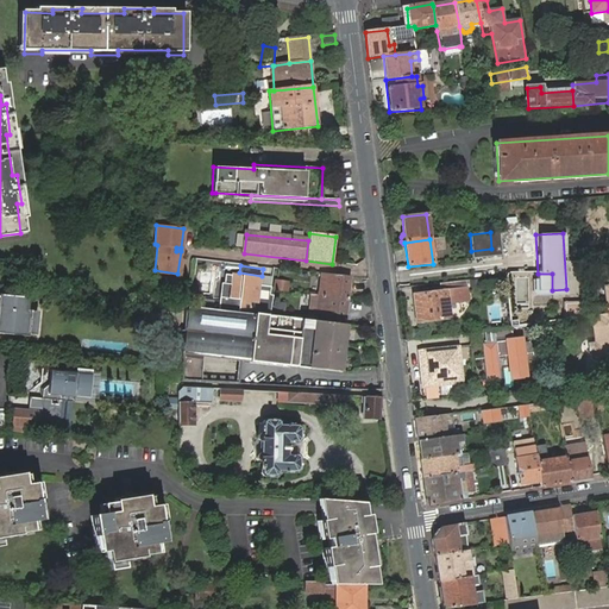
[(219,282),(215,308),(224,309),(237,312),(238,300),(253,301),(251,313),(263,314),(268,287),(256,286),(257,277),(224,272),(223,283),(219,282)]
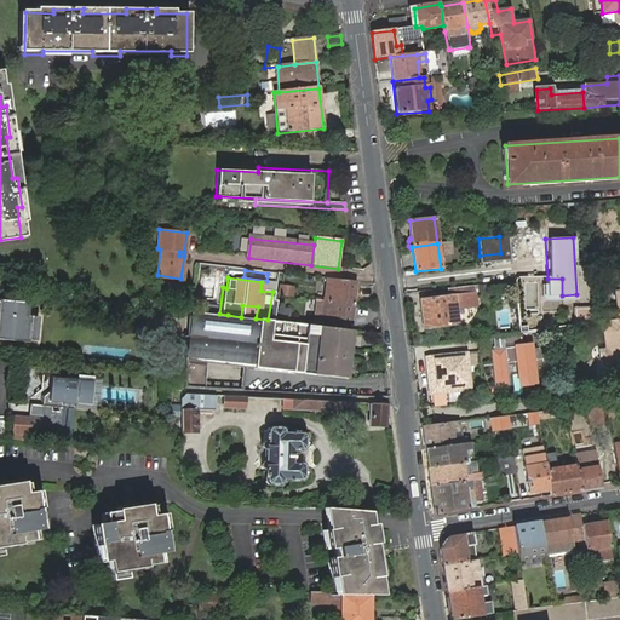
[(354,282),(325,279),(322,300),(354,304),(356,282),(354,282)]
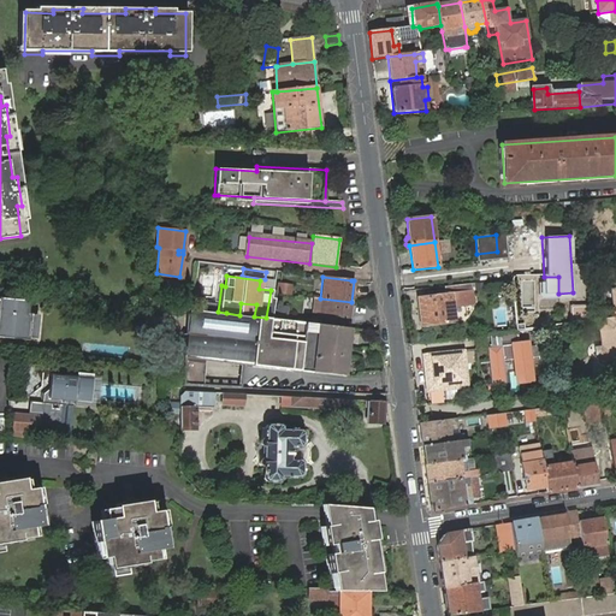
[(544,295),(558,294),(558,277),(544,277),(544,295)]
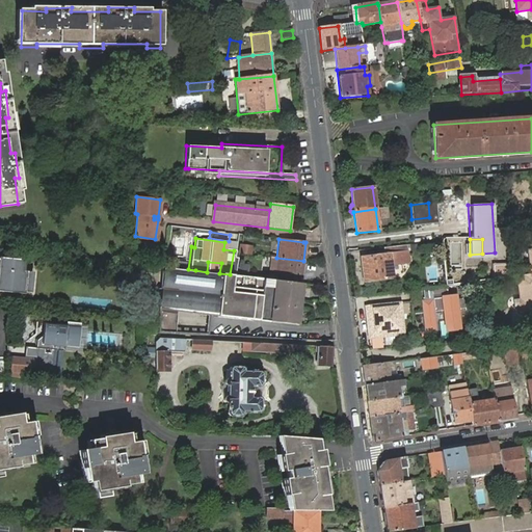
[(241,244),(240,255),(254,256),(255,245),(241,244)]
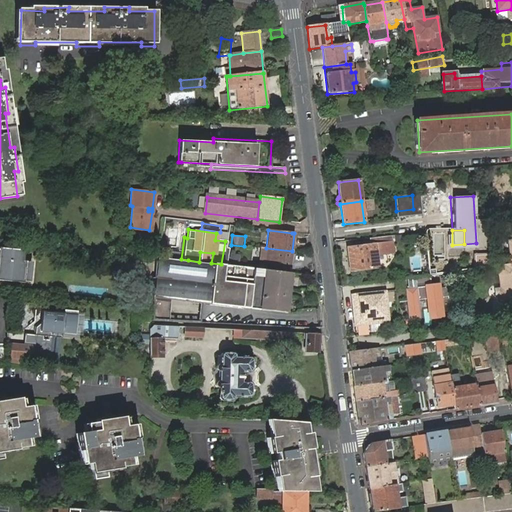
[(392,237),(369,239),(371,246),(347,249),(351,272),(378,268),(376,256),(394,253),(394,250),(392,237)]
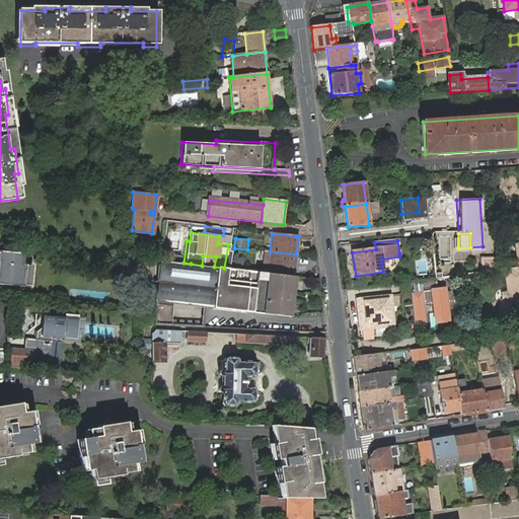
[(511,294),(514,315),(518,314),(518,243),(515,244),(518,269),(504,271),(508,294),(511,294)]
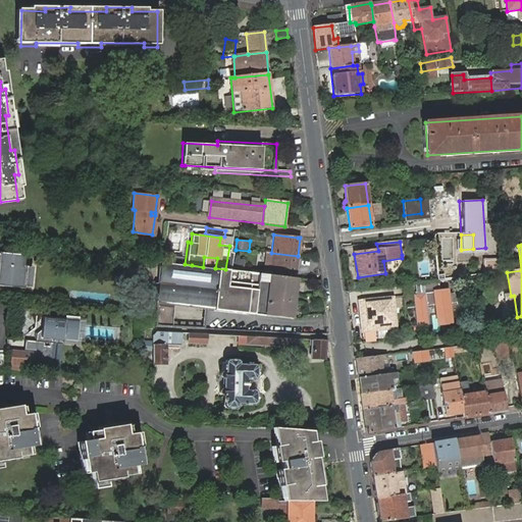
[(269,272),(296,275),(298,256),(271,253),(271,257),(276,257),(275,264),(270,264),(266,263),(265,271),(269,272)]
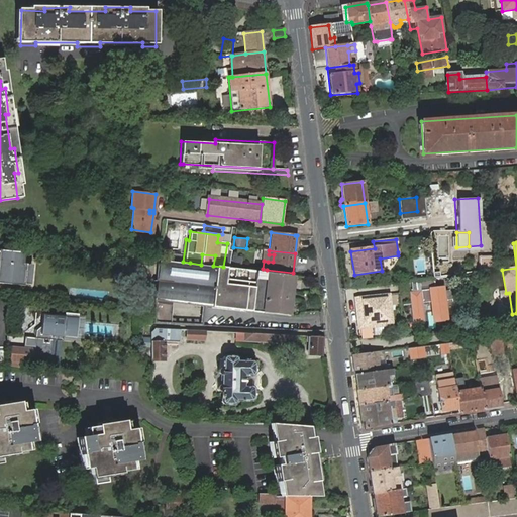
[(269,250),(265,250),(264,261),(268,262),(273,262),(274,254),(269,254),(269,250)]
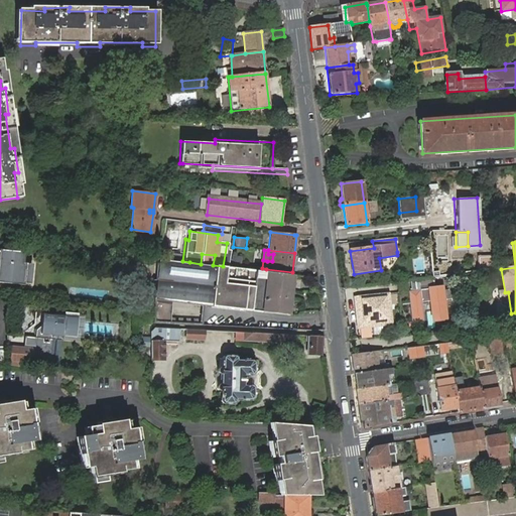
[(0,252),(0,285),(24,287),(24,279),(27,280),(27,272),(25,272),(26,254),(0,252)]
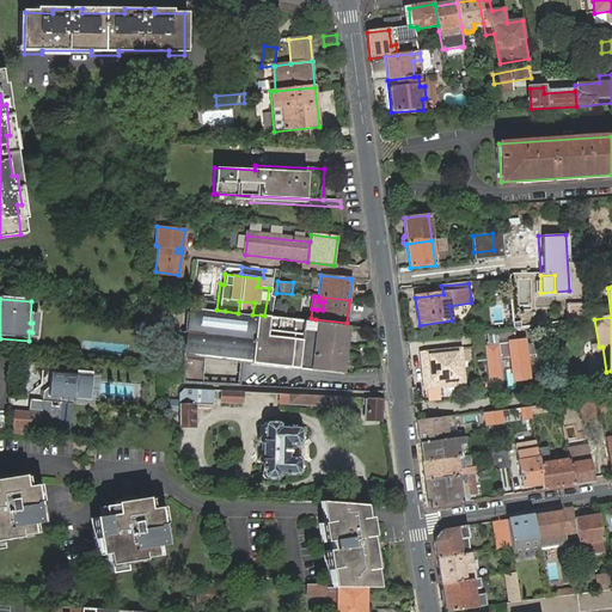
[(216,310),(188,306),(182,356),(201,359),(341,374),(347,326),(264,316),(252,314),(238,313),(225,311),(216,310)]
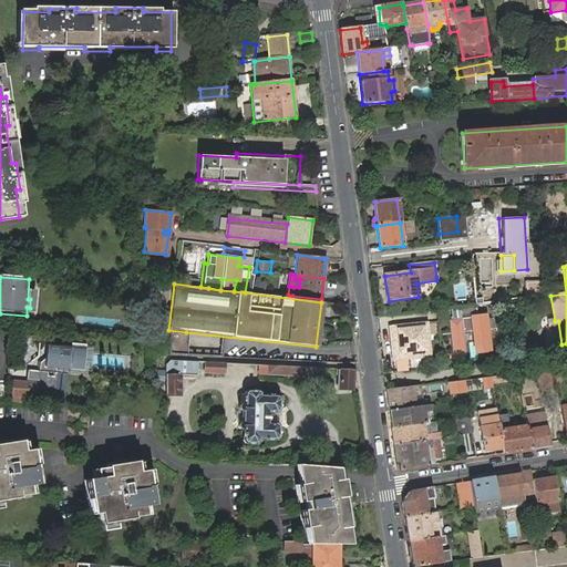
[(450,320),(454,356),(467,353),(464,332),(476,331),(480,352),(491,350),(486,316),(478,316),(477,305),(476,305),(460,307),(461,316),(459,316),(459,319),(450,320)]
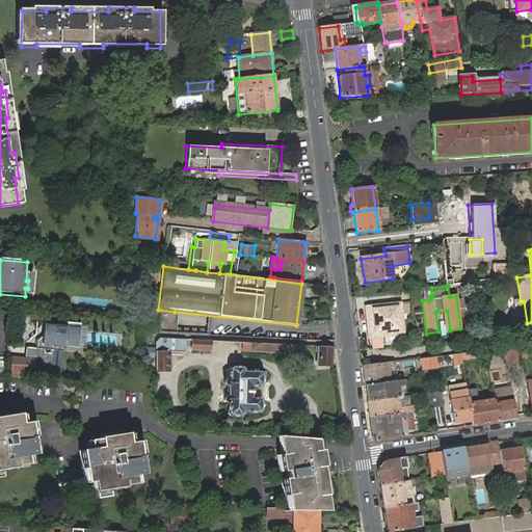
[(320,302),(328,301),(327,293),(319,294),(320,302)]
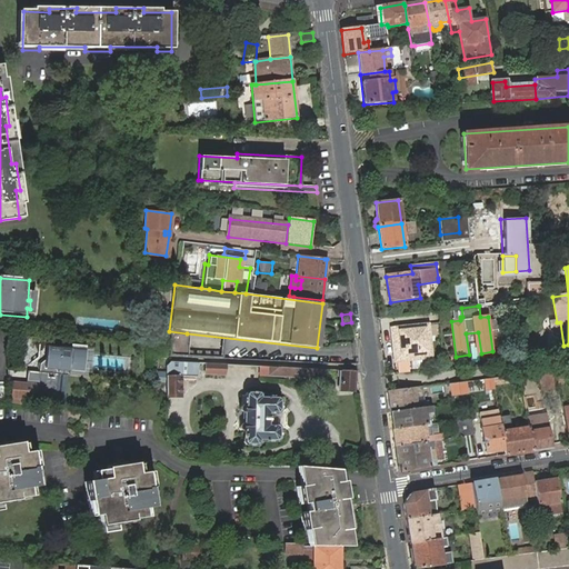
[(428,325),(393,330),(398,361),(432,357),(428,325)]
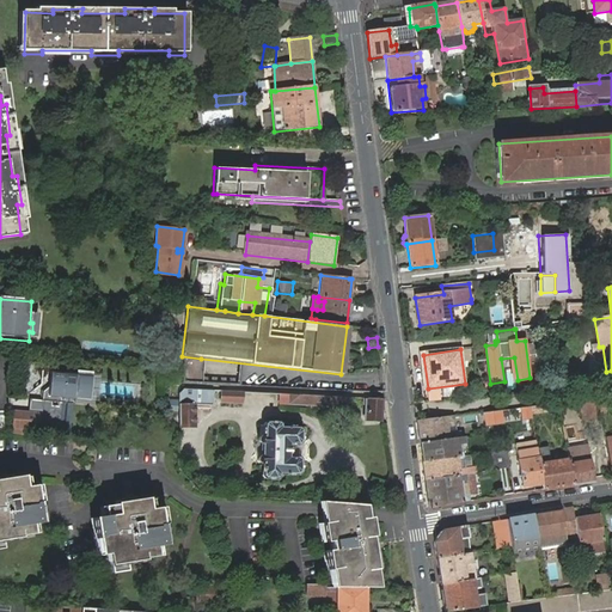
[(182,356),(182,369),(182,381),(201,383),(201,359),(182,356)]
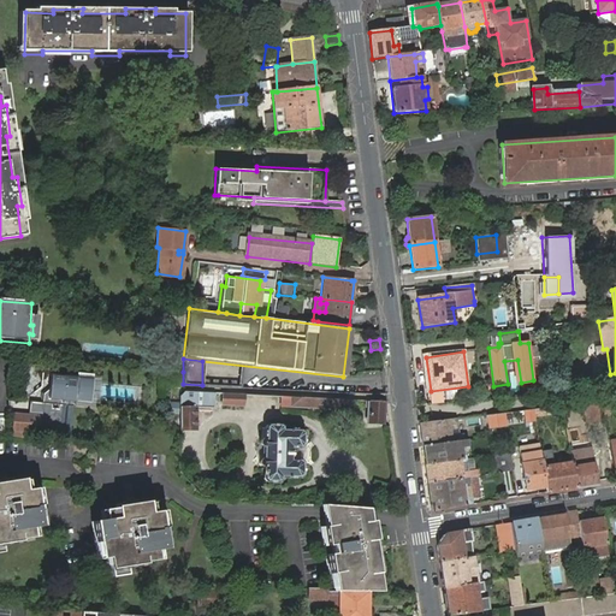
[(48,401),(92,404),(94,379),(51,375),(48,401)]
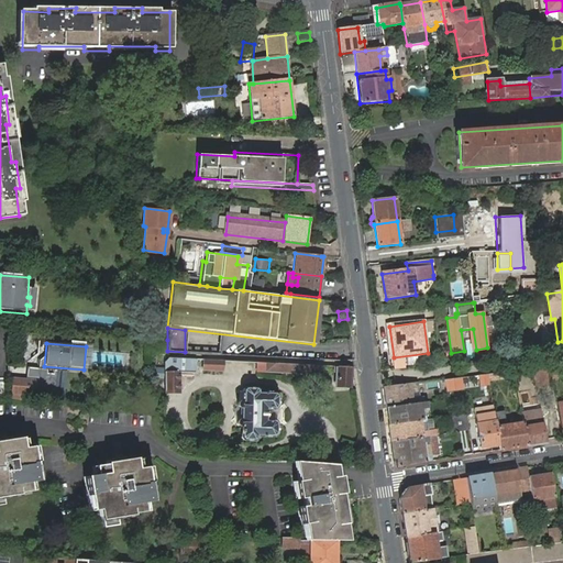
[(165,361),(165,366),(164,378),(164,390),(177,392),(178,375),(195,375),(195,372),(202,372),(202,368),(223,370),(223,360),(169,357),(165,361)]
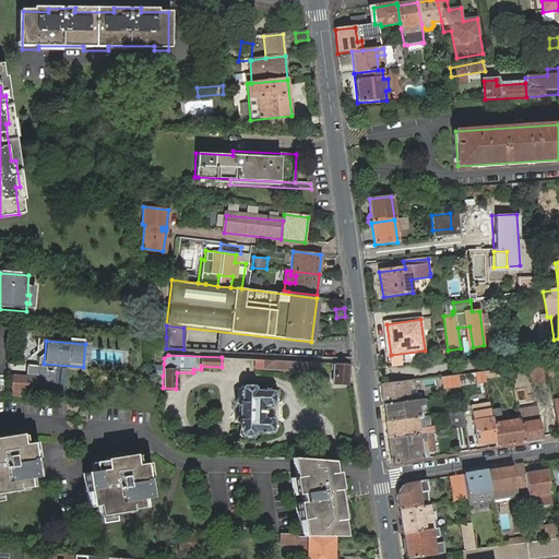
[(263,359),(263,367),(283,368),(284,370),(308,371),(309,369),(320,370),(320,363),(263,359)]
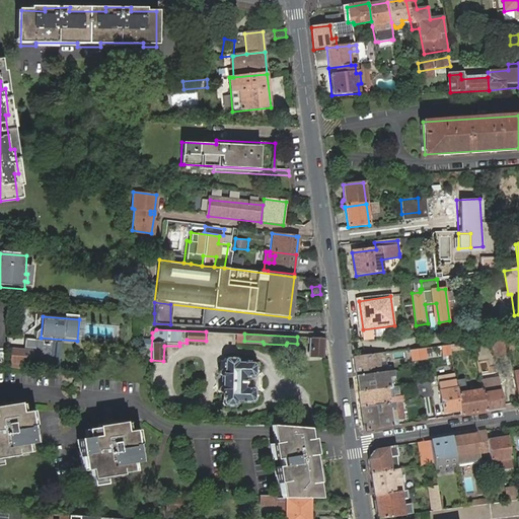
[(322,355),(323,338),(308,337),(307,343),(311,344),(310,355),(322,355)]
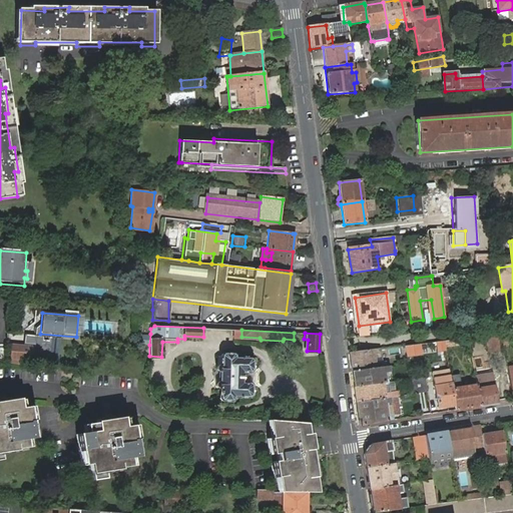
[(498,335),(492,336),(489,336),(491,350),(500,349),(498,335)]
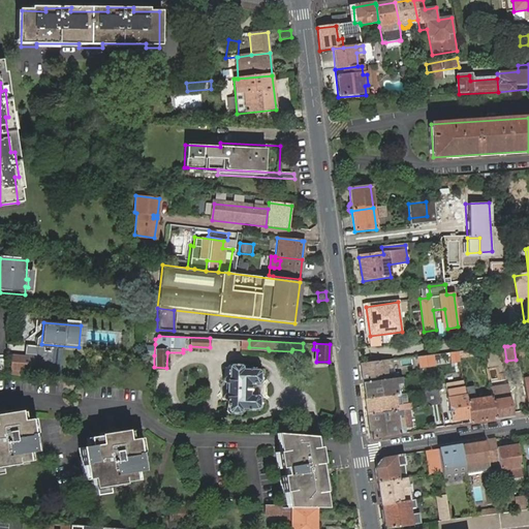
[(459,359),(458,352),(449,353),(452,364),(460,363),(459,359)]
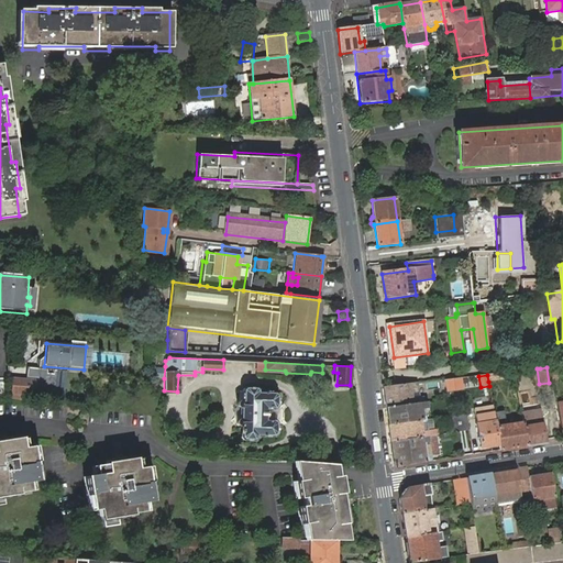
[(462,390),(461,378),(444,381),(445,392),(462,390)]
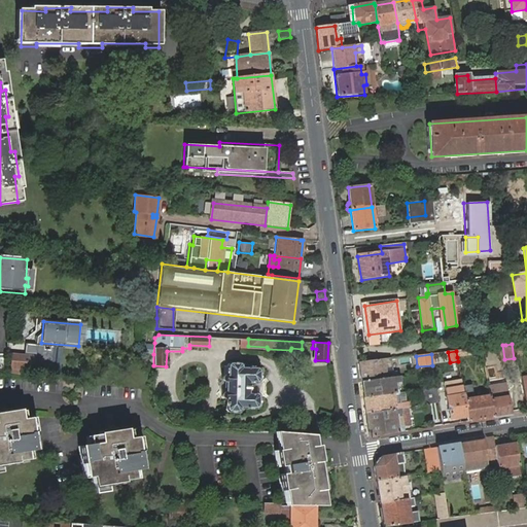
[(31,359),(12,357),(11,369),(30,371),(31,359)]
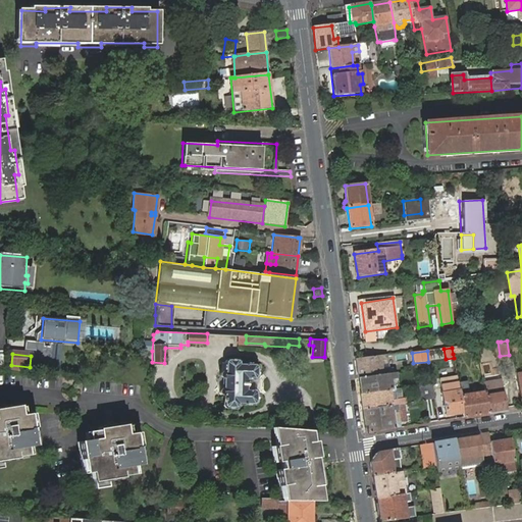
[(386,356),(356,360),(359,379),(394,374),(393,369),(388,369),(386,356)]
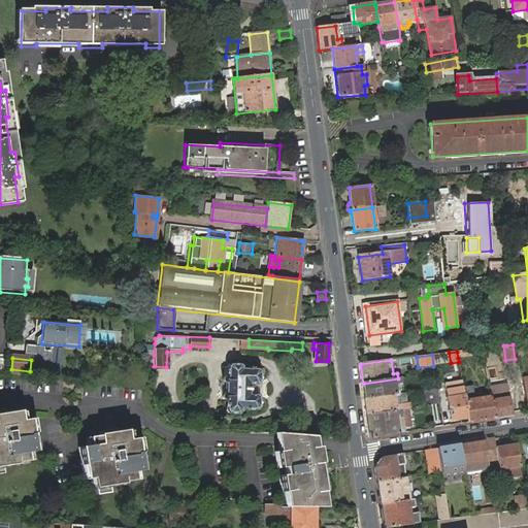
[(226,411),(236,411),(239,409),(239,407),(255,408),(258,405),(258,396),(256,393),(248,393),(249,383),(256,383),(259,380),(260,370),(257,367),(241,367),(241,365),(239,362),(229,361),(226,364),(226,374),(224,374),(221,375),(221,378),(224,381),(223,391),(222,391),(220,393),(220,395),(222,396),(225,397),(225,398),(223,398),(223,399),(225,399),(224,408),(226,411)]
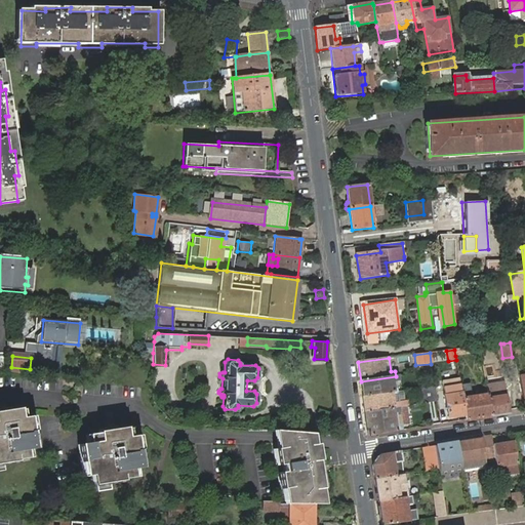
[(397,380),(396,376),(361,381),(363,397),(398,392),(398,389),(394,389),(393,381),(397,380)]
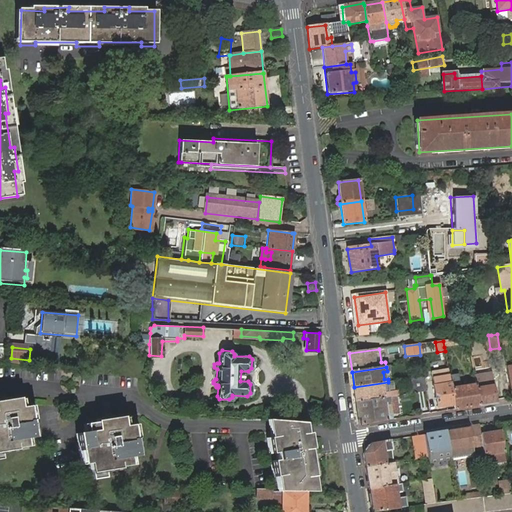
[(449,376),(448,370),(432,373),(438,408),(454,405),(450,378),(449,376)]
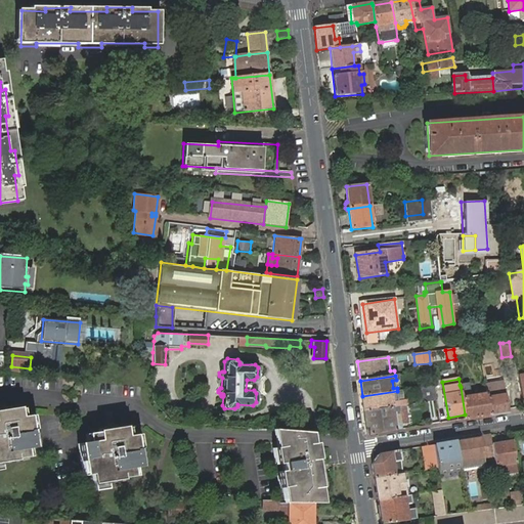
[(505,383),(486,386),(487,394),(490,416),(509,412),(505,383)]
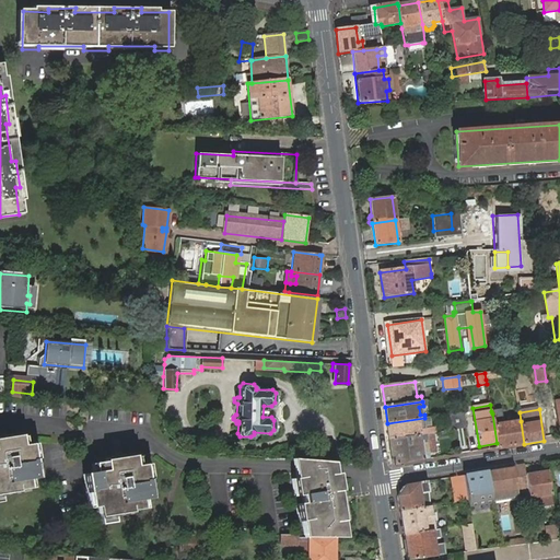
[(524,444),(521,421),(499,426),(497,411),(491,411),(492,413),(497,443),(498,448),(524,444)]
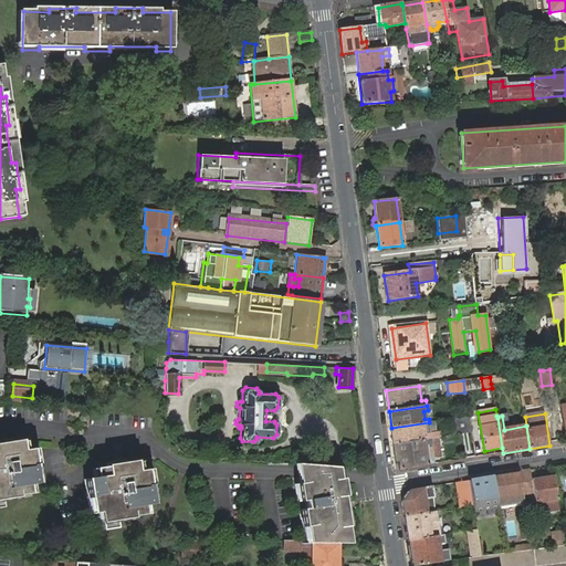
[(469,418),(452,420),(456,436),(456,439),(472,436),(469,418)]
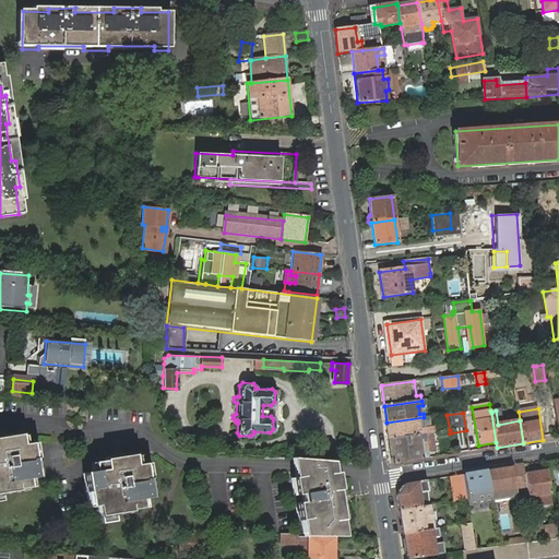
[(425,421),(424,417),(387,423),(389,440),(426,435),(426,430),(421,431),(420,423),(425,421)]
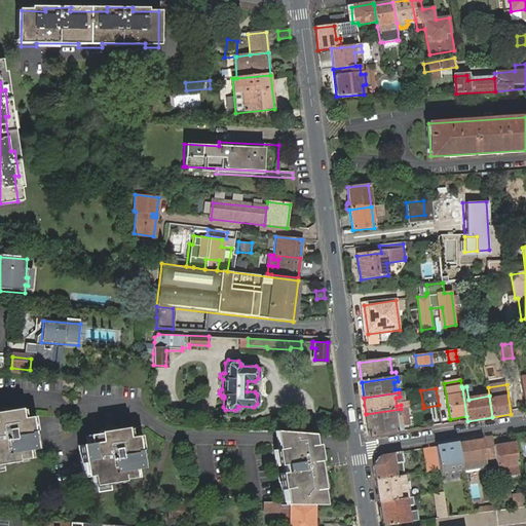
[(401,411),(401,409),(366,414),(369,438),(404,433),(403,424),(409,423),(407,411),(401,411)]
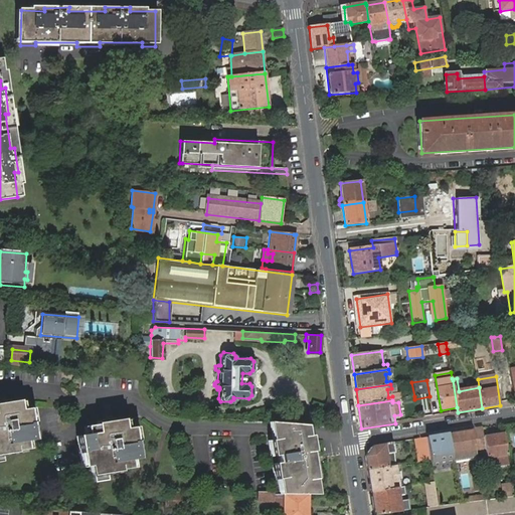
[(15,449),(16,457),(29,455),(28,447),(37,445),(35,434),(31,435),(30,422),(33,421),(32,413),(23,414),(21,406),(7,408),(8,412),(0,413),(0,459),(3,459),(1,444),(11,442),(12,450),(15,449)]
